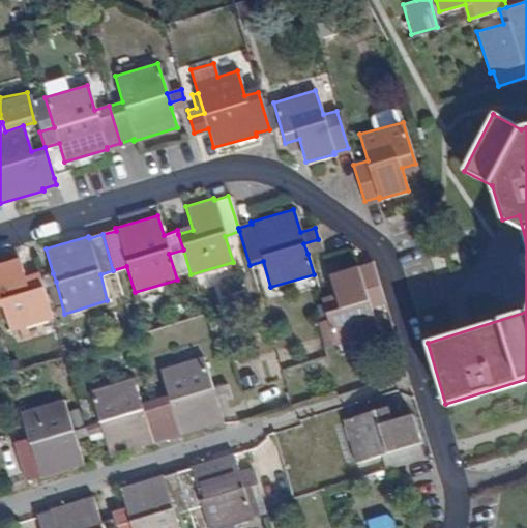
[(308,254),(322,250),(318,239),(303,243),(308,254)]
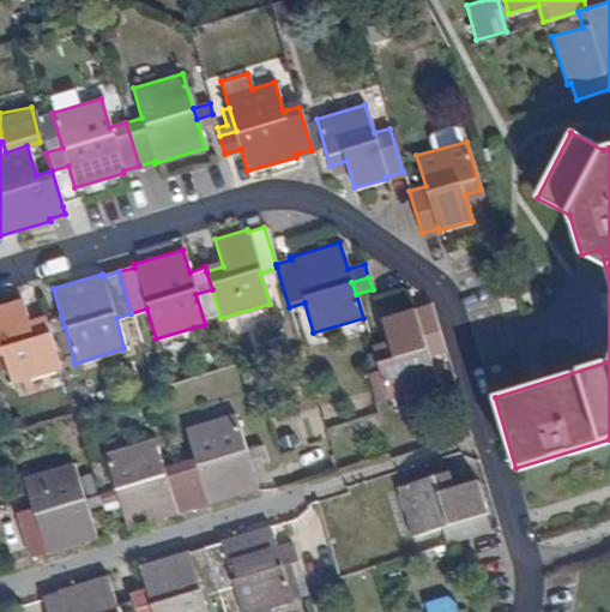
[(8,383),(60,367),(49,331),(46,322),(46,319),(29,325),(20,299),(0,304),(0,354),(8,383)]
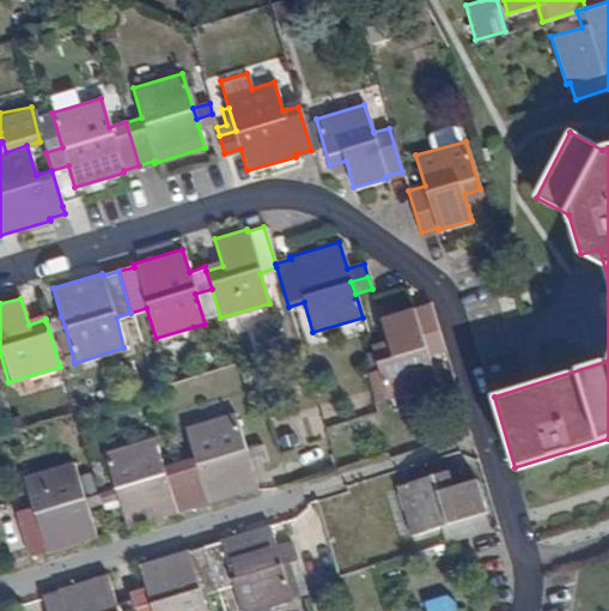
[(302,303),(287,308),(296,337),(310,332),(302,303)]
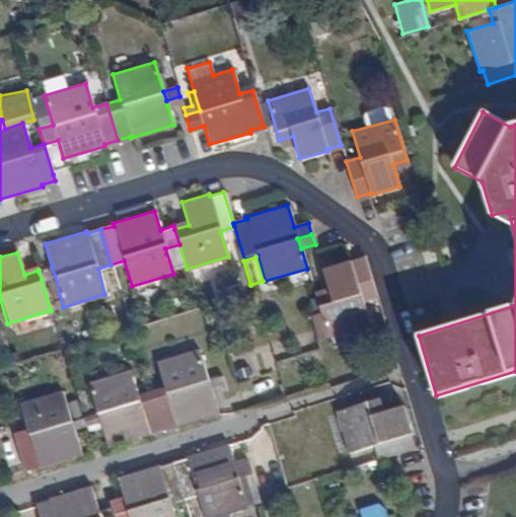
[(362,298),(375,294),(364,259),(351,262),(350,261),(322,269),(329,292),(315,296),(327,337),(370,323),(362,298)]
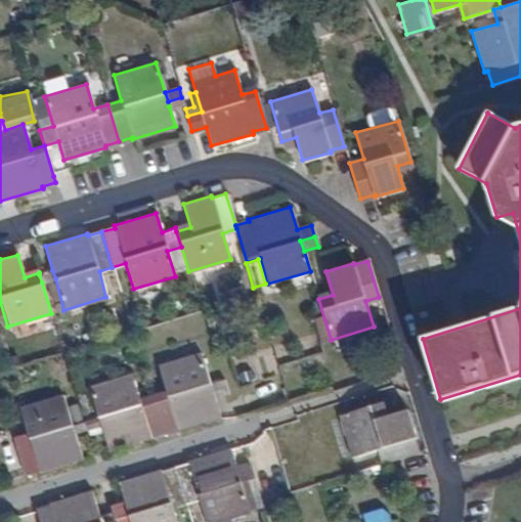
[(42,283),(55,278),(52,270),(39,274),(42,283)]
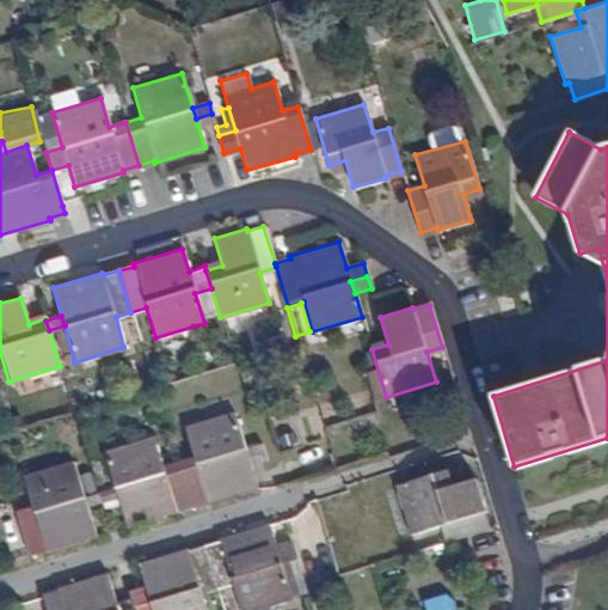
[(191,505),(257,486),(250,463),(247,456),(244,446),(234,413),(185,428),(194,457),(178,462),(191,505)]
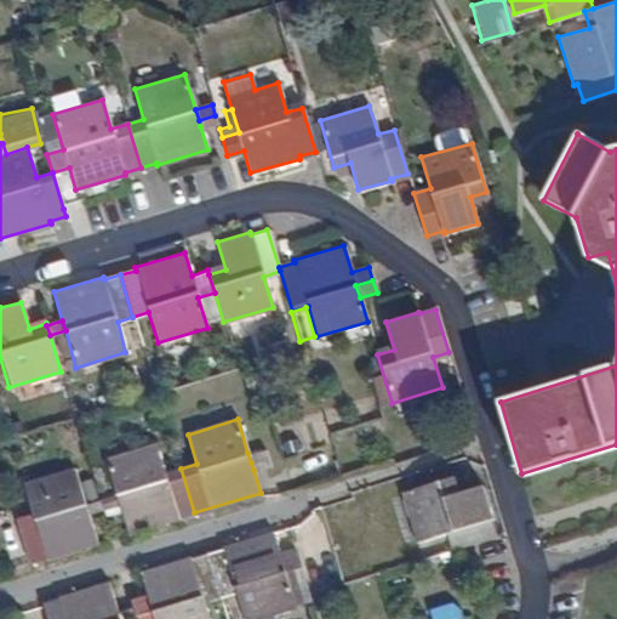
[(178,517),(194,512),(181,469),(165,472),(156,443),(106,459),(115,493),(100,498),(102,509),(104,515),(121,510),(127,534),(178,518),(178,517)]
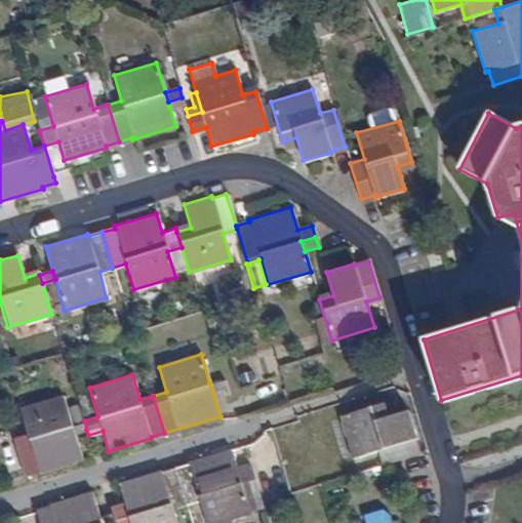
[(212,391),(227,387),(225,378),(209,383),(212,391)]
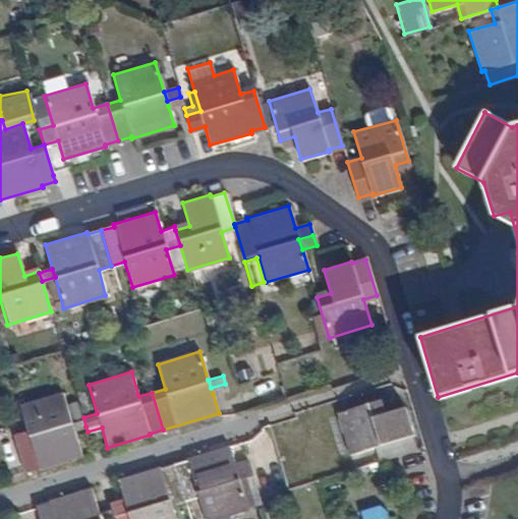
[(81,455),(75,436),(73,429),(70,421),(62,393),(19,405),(26,430),(13,435),(24,471),(36,467),(37,468),(81,455)]
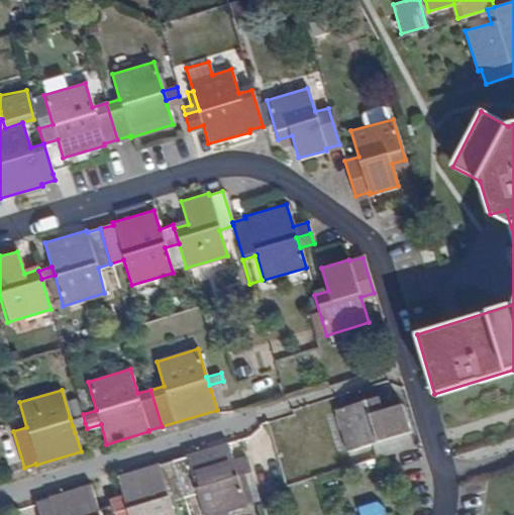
[(376,454),(410,444),(407,431),(408,431),(400,403),(379,409),(375,396),(333,409),(345,450),(372,442),(376,454)]
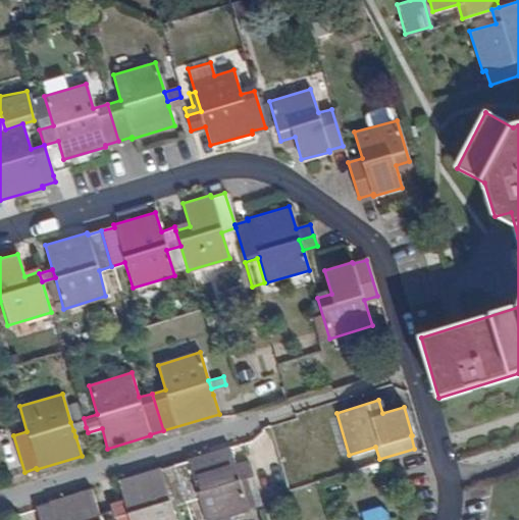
[(73,430),(86,427),(84,418),(70,422),(73,430)]
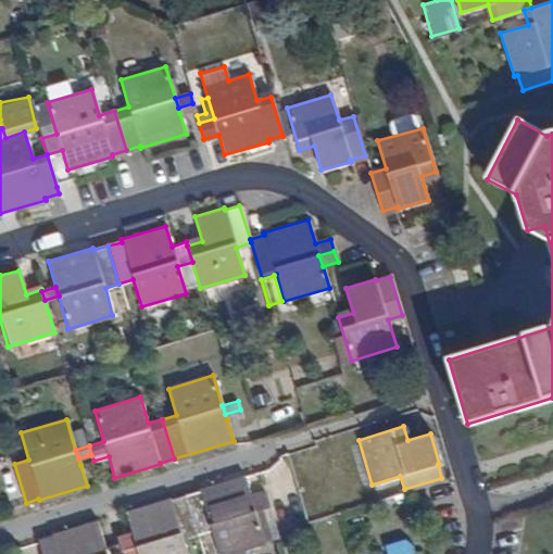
[(230,553),(264,544),(261,536),(254,511),(263,508),(268,506),(264,492),(249,496),(243,475),(199,489),(199,491),(185,495),(197,533),(211,529),(217,553),(230,553)]
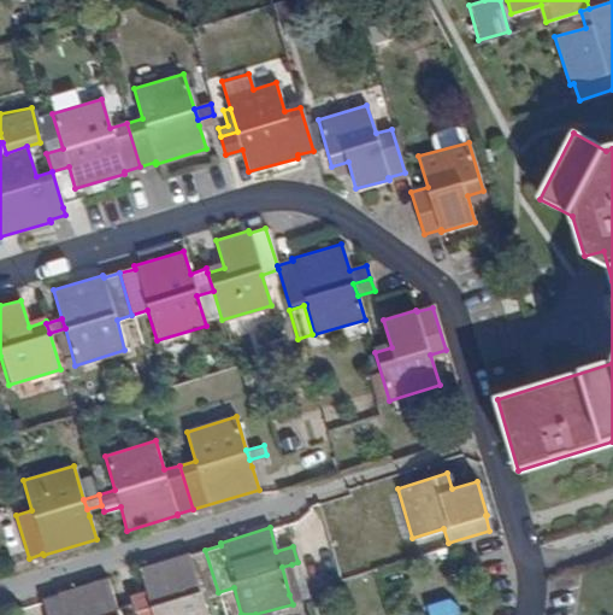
[(152,614),(207,614),(202,597),(218,592),(205,550),(189,555),(189,552),(139,568),(146,592),(129,597),(134,613),(151,608),(152,614)]
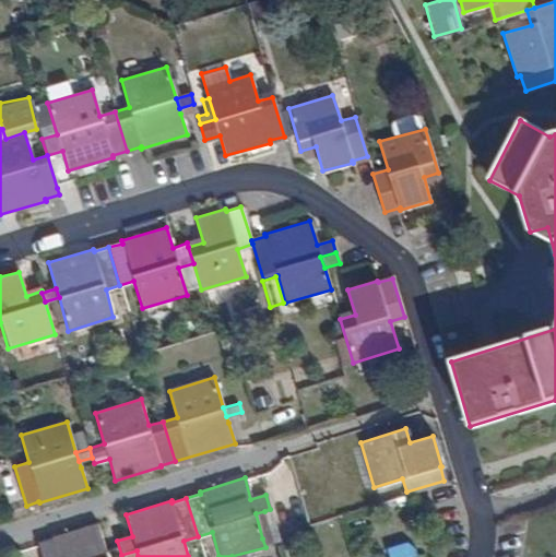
[(262,538),(272,535),(264,511),(256,513),(262,538)]
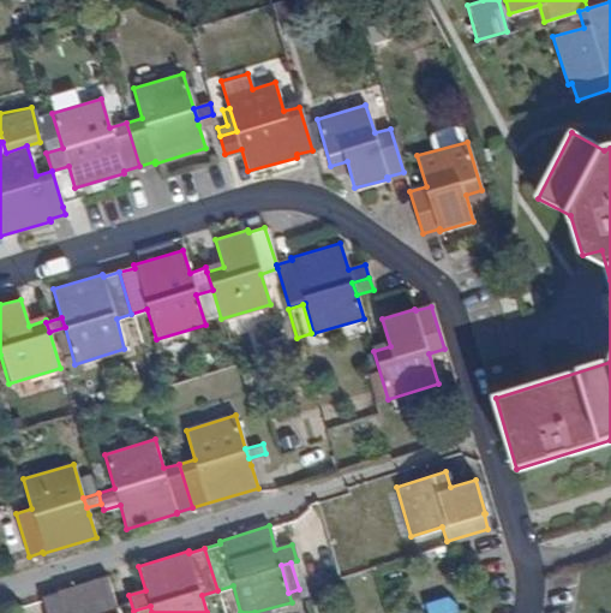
[(118,612),(113,599),(107,576),(57,590),(58,593),(42,597),(46,612),(118,612)]
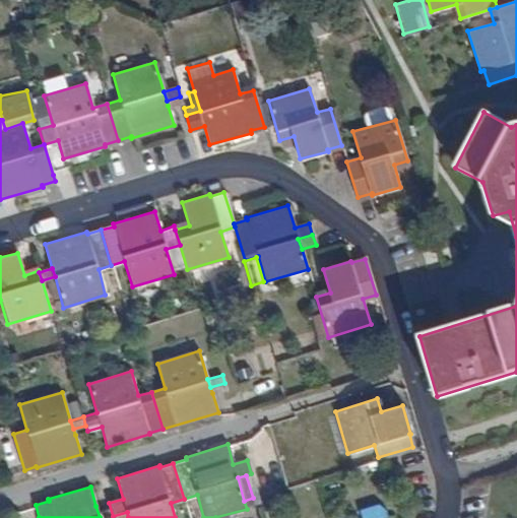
[(387,517),(385,508),(376,501),(358,507),(361,517),(387,517)]
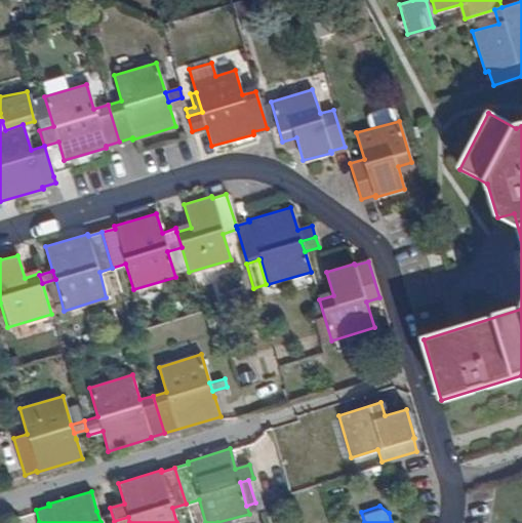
[(101,522),(108,522),(114,521),(110,508),(96,511),(101,522)]
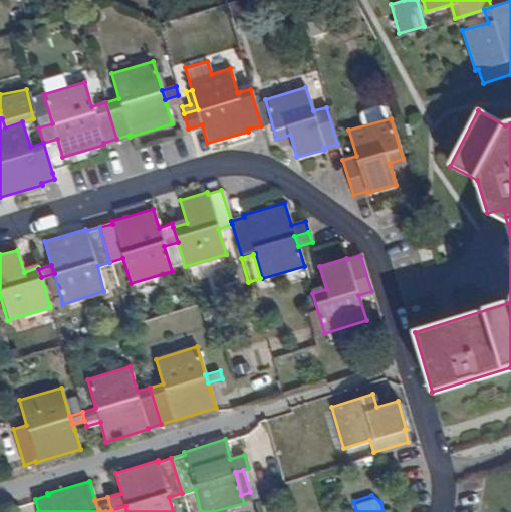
All buildings are outlined.
